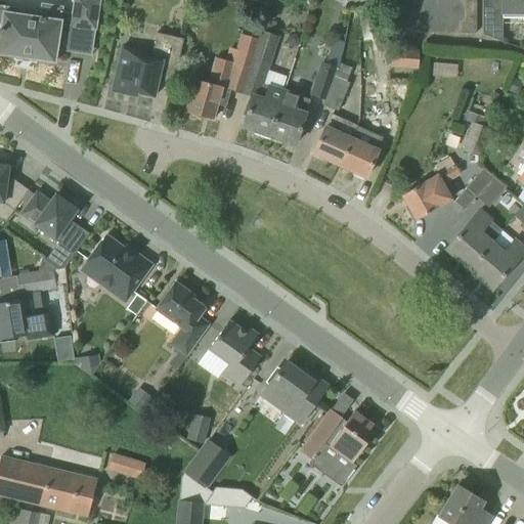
[(0,8),(0,53),(14,55),(13,59),(36,62),(36,58),(52,61),(52,62),(54,62),(54,60),(53,60),(55,47),(68,49),(72,26),(95,30),(98,0),(73,0),(71,18),(60,16),(61,7),(41,4),(39,14),(24,12),(0,8)]
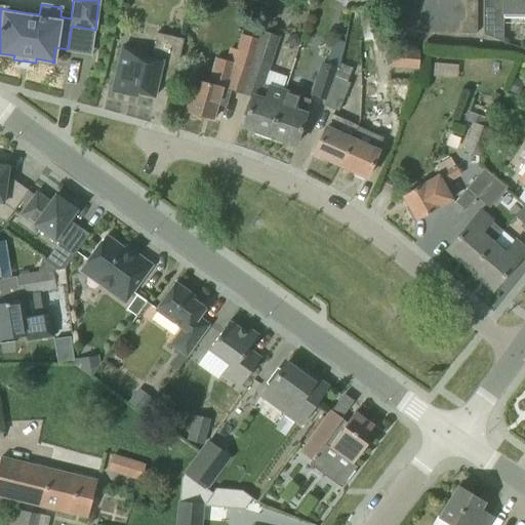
[(412,21),(412,0),(399,0),(399,19),(409,21),(412,21)]
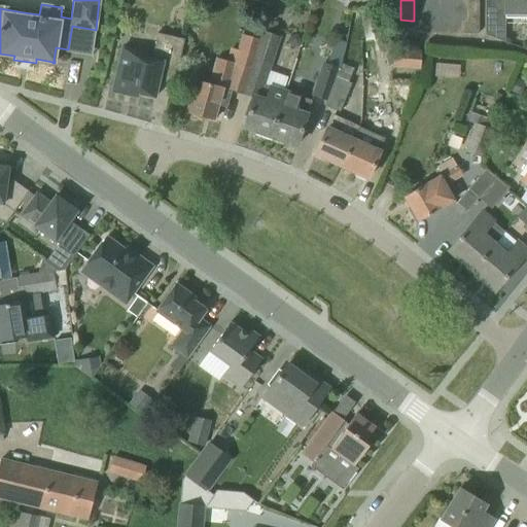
[(426,21),(426,0),(414,0),(414,21),(420,21),(426,21)]
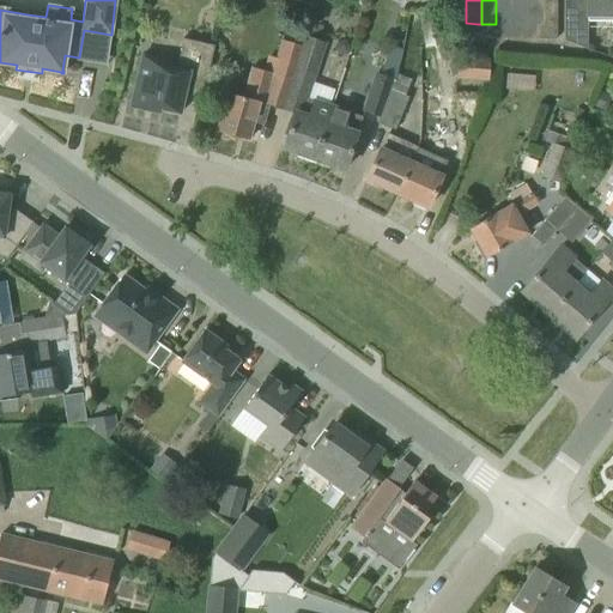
[(511,24),(510,0),(496,0),(496,24),(501,24),(511,24)]
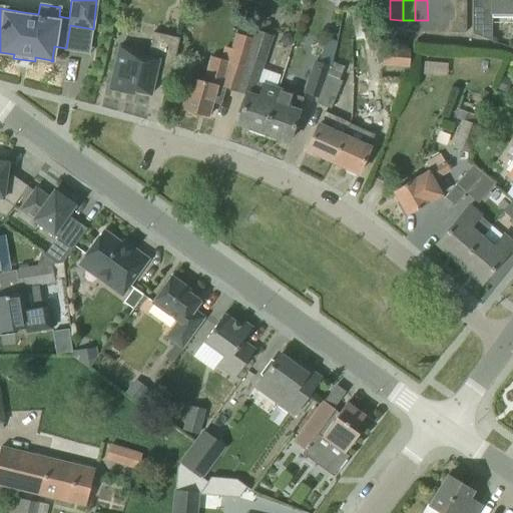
[(440,0),(427,0),(428,20),(437,20),(440,20),(440,0)]
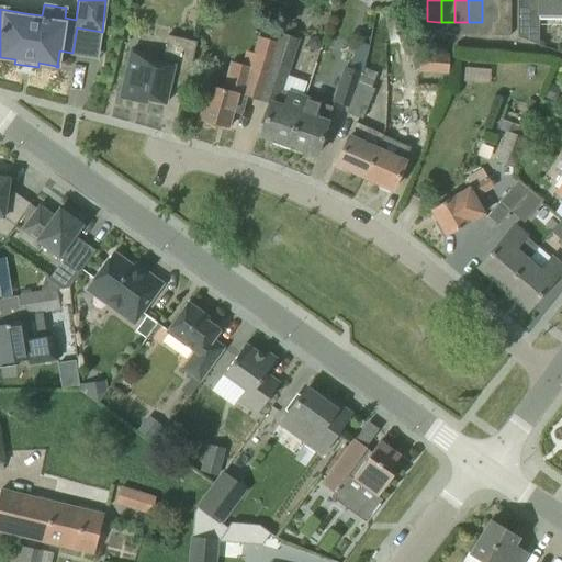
[(496,22),(495,0),(482,0),(482,22),(490,22),(496,22)]
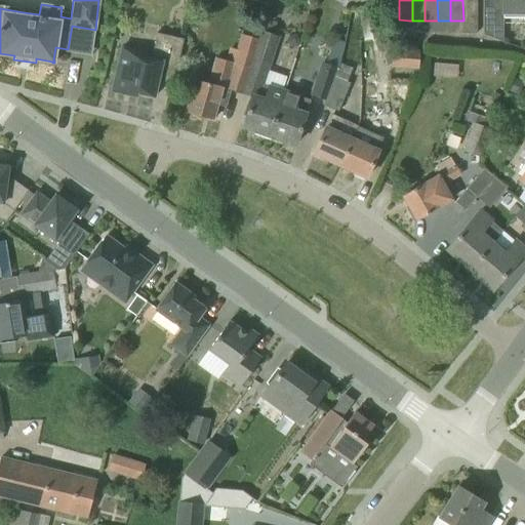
[(476,21),(476,0),(462,0),(463,21),(467,21),(476,21)]
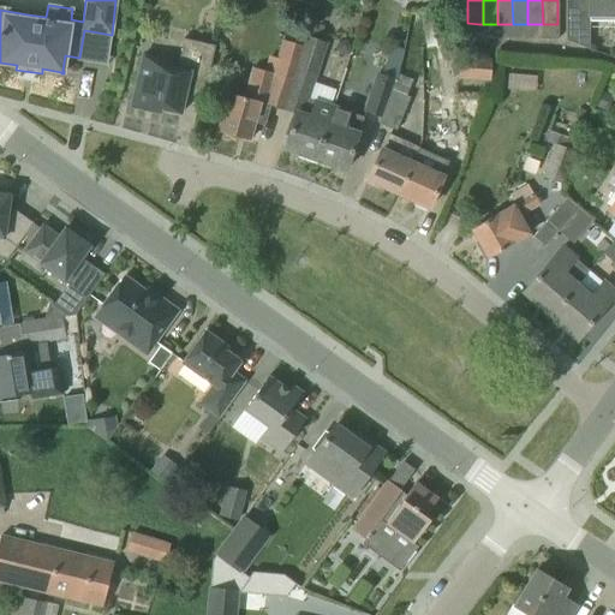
[(614,0),(587,0),(587,16),(589,16),(614,16),(614,0)]
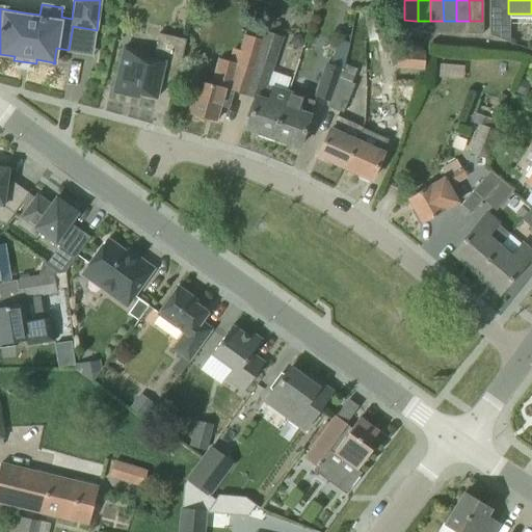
[(379,6),(364,9),(369,41),(386,37),(379,6)]
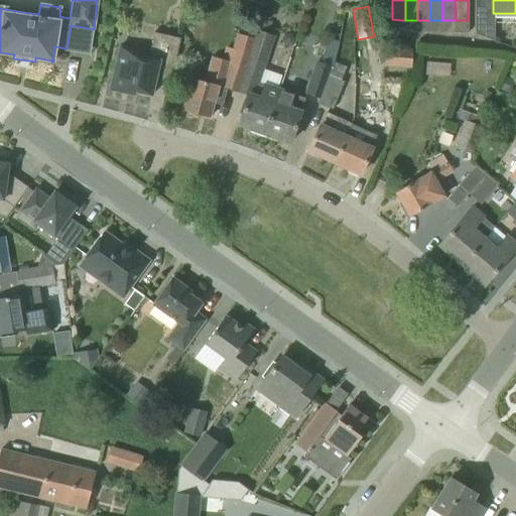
[(493,13),(475,13),(475,33),(494,41),(494,13),(493,13)]
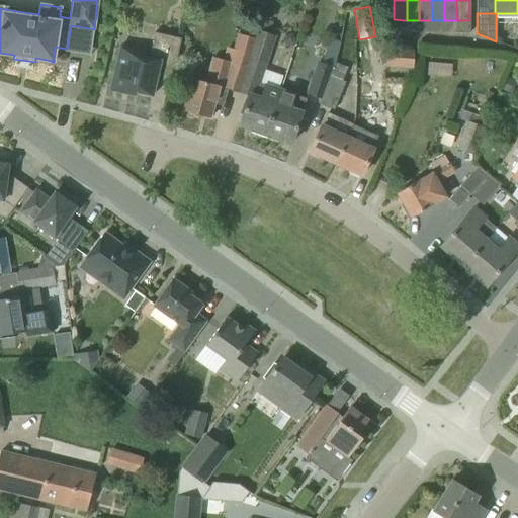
[(404,32),(404,20),(394,19),(394,32),(404,32)]
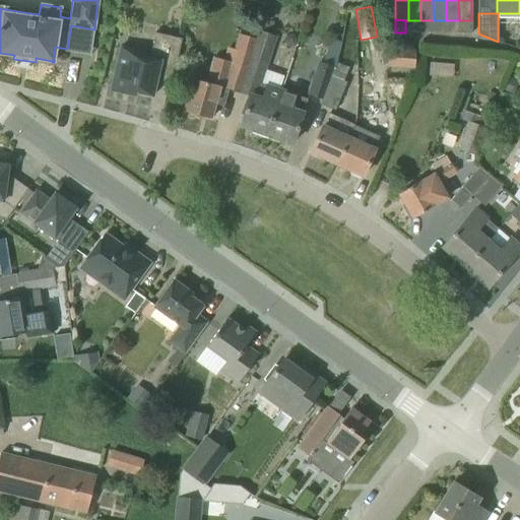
[(414,20),(408,20),(405,20),(405,33),(414,33),(414,20)]
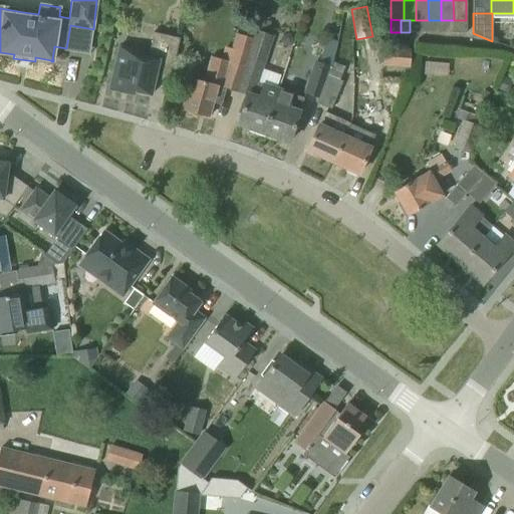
[(420,20),(416,20),(410,20),(410,32),(420,32),(420,20)]
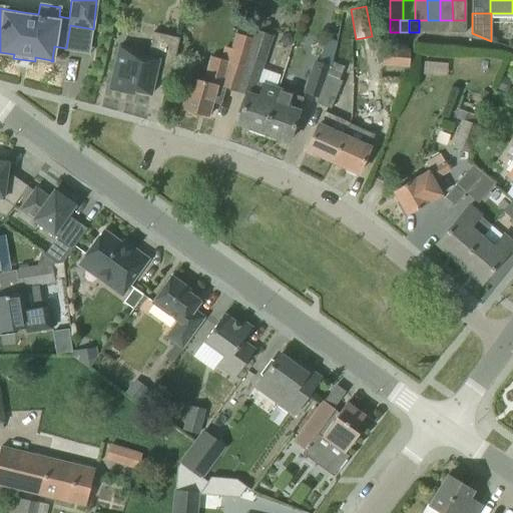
[(428,20),(419,20),(419,32),(428,32),(428,20)]
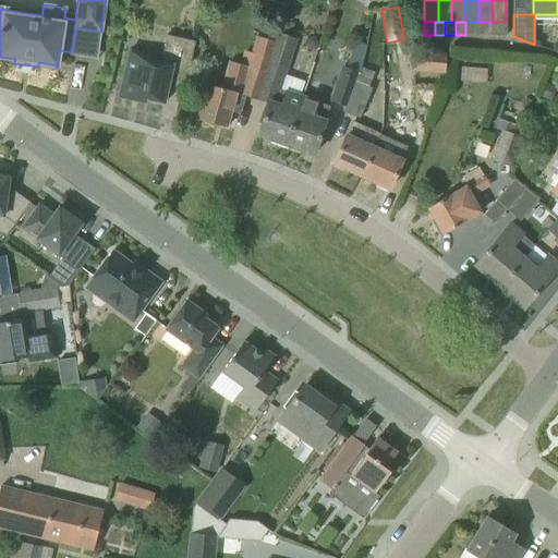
[(475,22),(465,22),(465,35),(475,35),(475,22)]
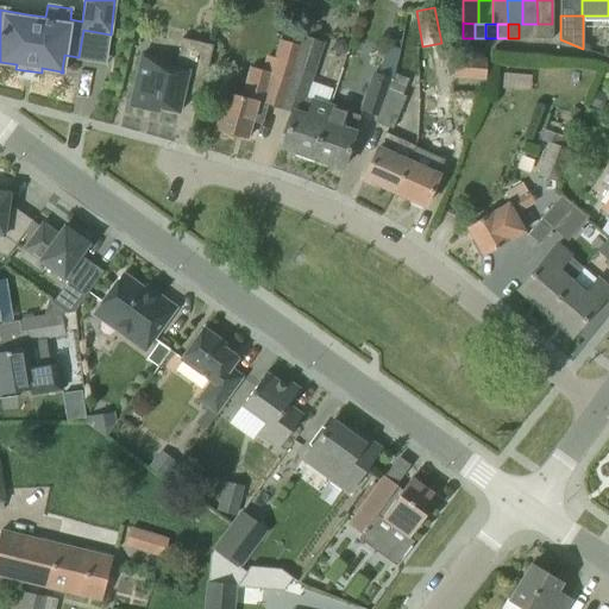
[(519,24),(519,38),(529,38),(531,24),(522,24),(519,24)]
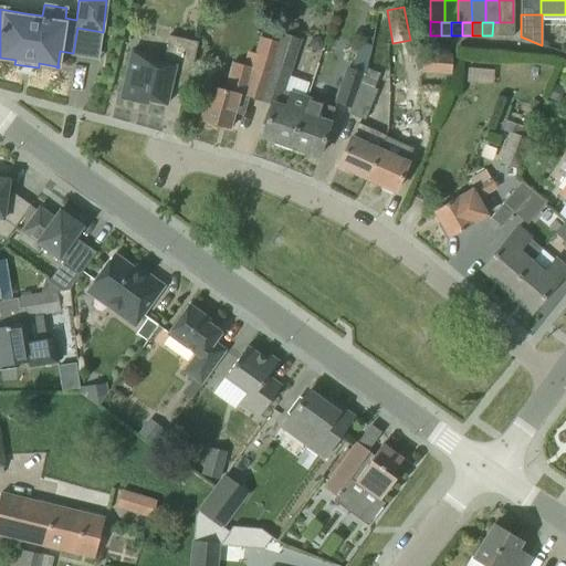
[(500,22),(493,22),(492,35),(503,37),(503,22),(500,22)]
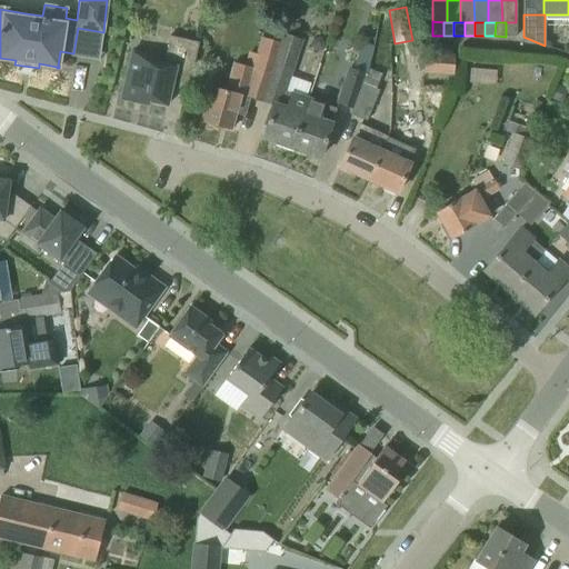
[(516,22),(506,22),(506,37),(516,37),(516,22)]
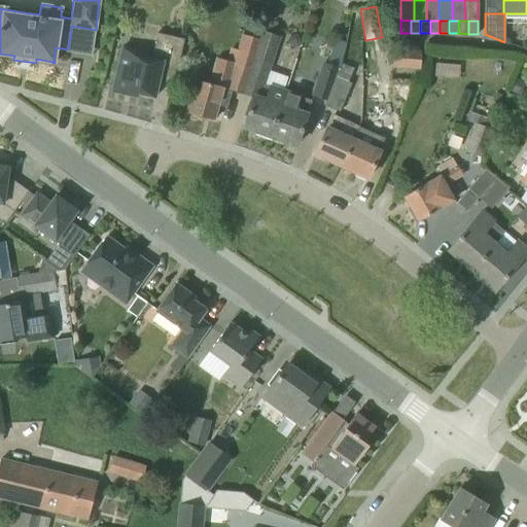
[(251,68),(243,94),(254,97),(249,108),(243,128),(270,136),(285,92),(264,83),(267,77),(279,37),(264,32),(260,39),(251,68)]
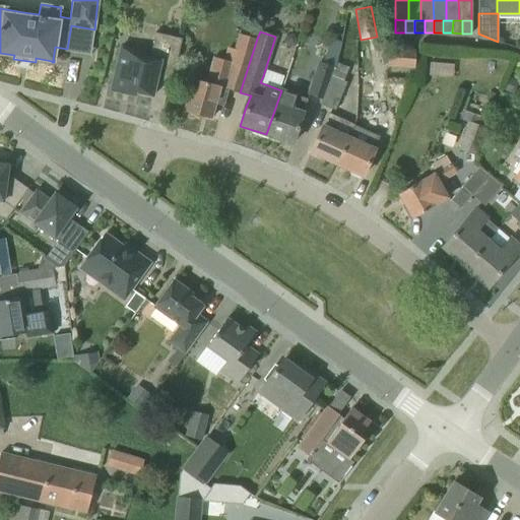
[(171,85),(175,66),(181,39),(155,33),(149,57),(137,55),(138,51),(120,47),(110,90),(123,93),(123,91),(129,92),(128,94),(134,95),(135,92),(152,96),(156,78),(171,81),(170,85),(171,85)]
